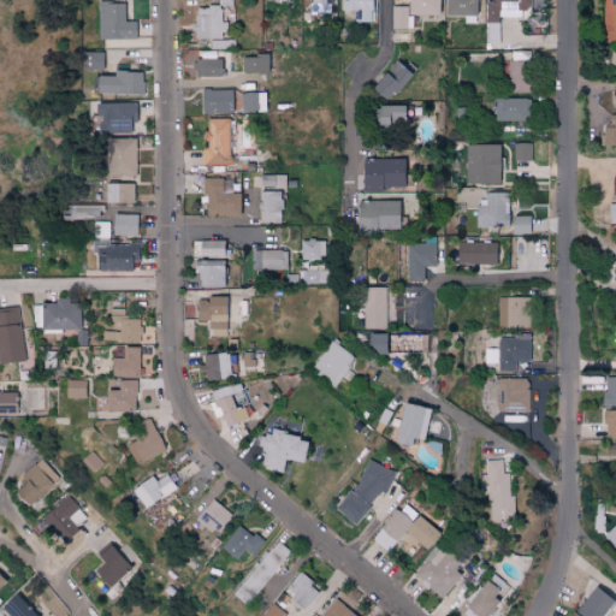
[(341,0),(342,10),(360,10),(360,22),(374,22),(374,0),(341,0)]
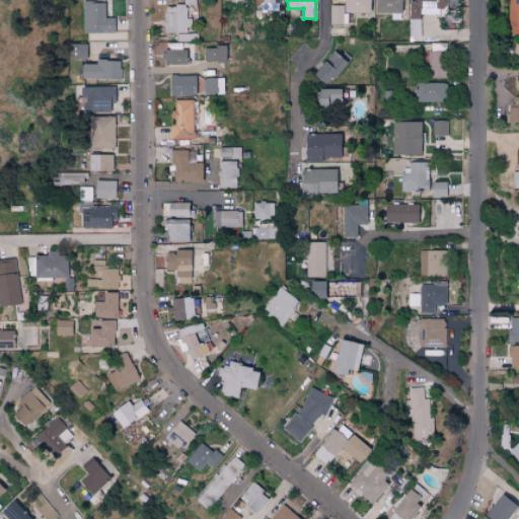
[(369,0),(335,0),(344,0),(344,12),(370,12),(369,0)]
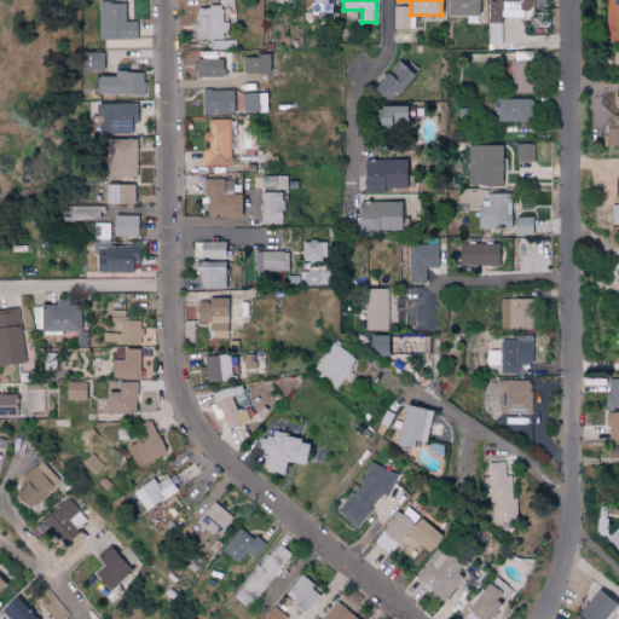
[(476,0),(447,0),(447,15),(478,16),(476,0)]
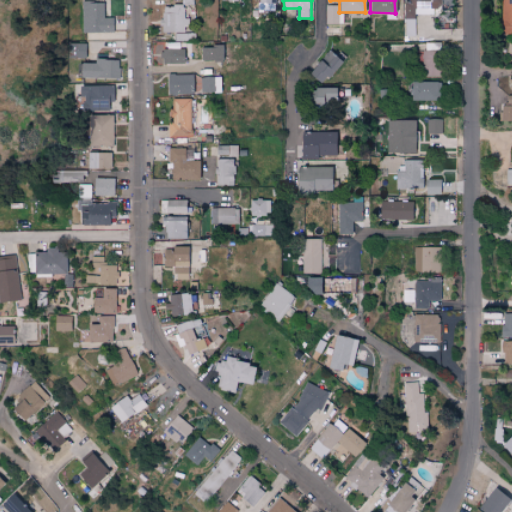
[(439,0),(407,0),(408,2),(403,2),(403,18),(414,18),(414,12),(432,12),(432,7),(440,7),(439,0)]
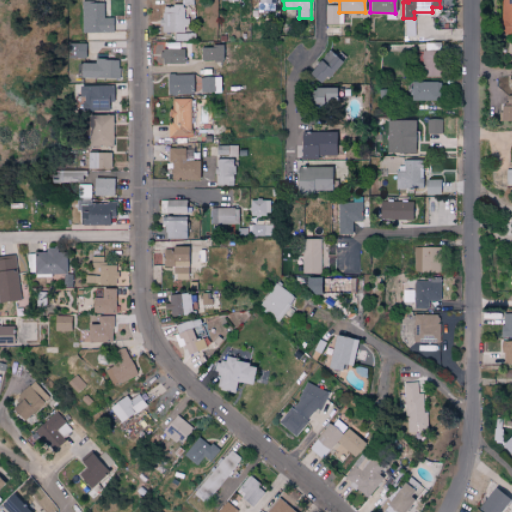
[(511,33),(511,0),(499,0),(500,33),(511,33)]
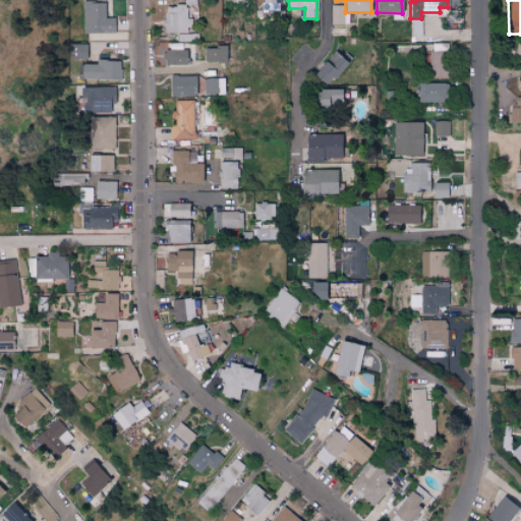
[(105,1),(82,1),(82,33),(114,33),(114,18),(105,18),(105,1)]
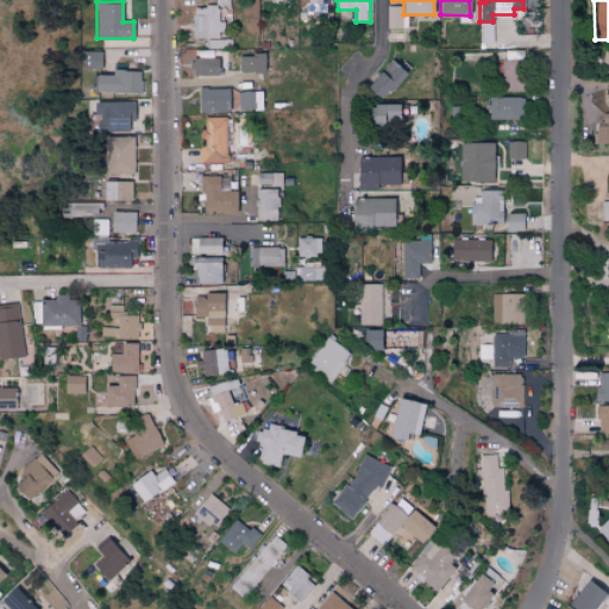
[(402,5),(387,6),(388,27),(407,27),(407,16),(403,16),(402,5)]
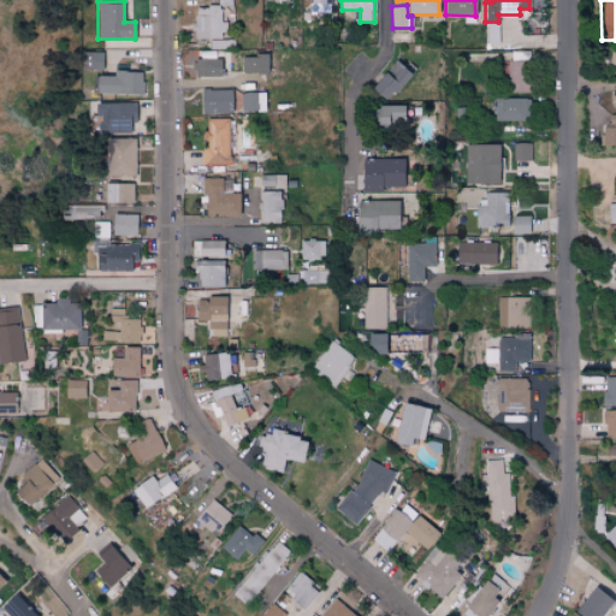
[(194,39),(221,39),(221,25),(220,25),(220,6),(194,6),(194,39)]
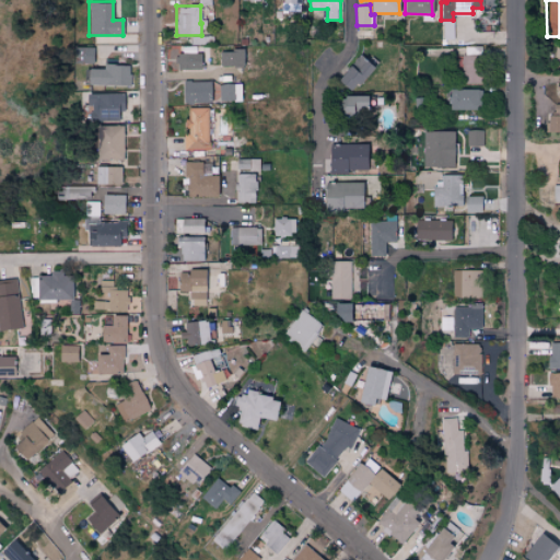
[(190,36),(190,45),(213,44),(213,35),(190,36)]
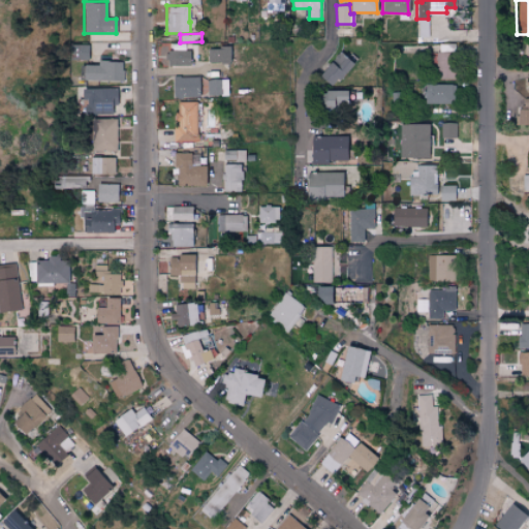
[(70,58),(87,59),(88,45),(70,44),(70,58)]
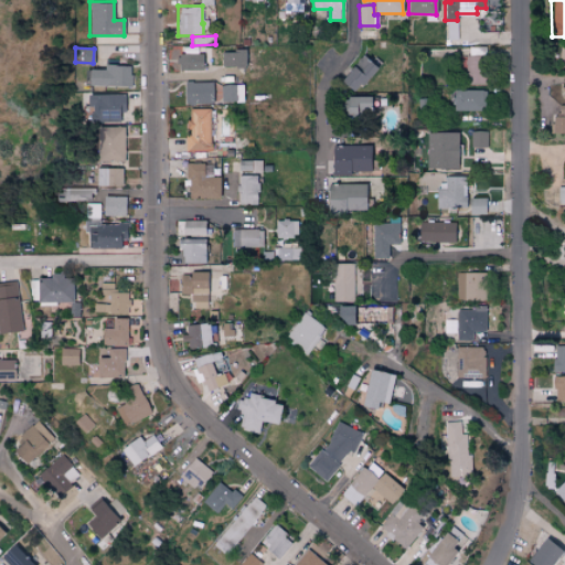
[(245,50),(221,51),(221,66),(245,65),(245,50)]
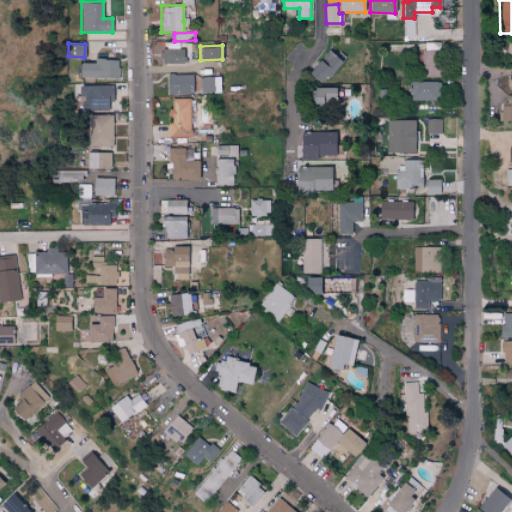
[(183,48),(161,48),(161,63),(183,63),(183,48)]
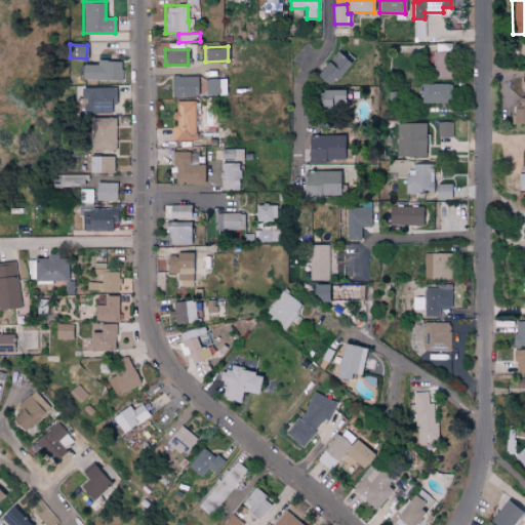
[(331,85),(347,59),(332,51),(317,77),(331,85)]
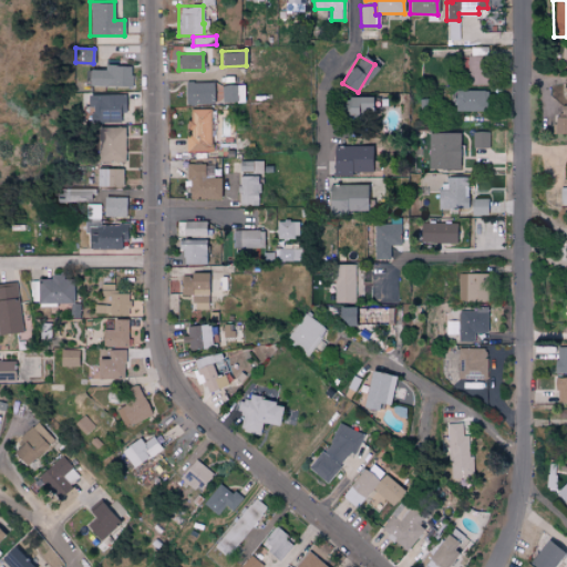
[(104,70),(89,69),(88,85),(132,86),(133,65),(104,64),(104,70)]
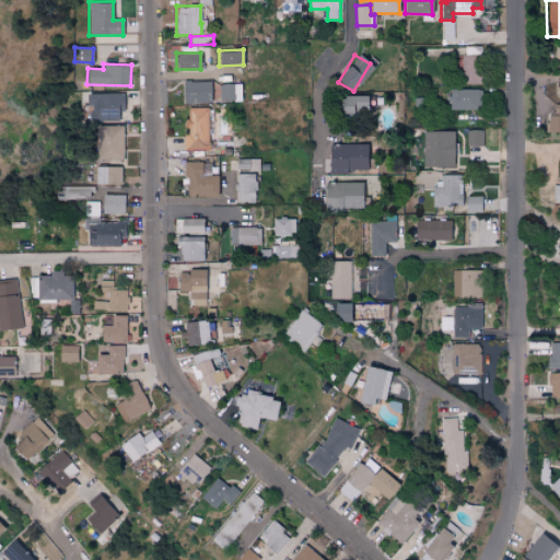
[(210,103),(210,80),(183,81),(183,103),(210,103)]
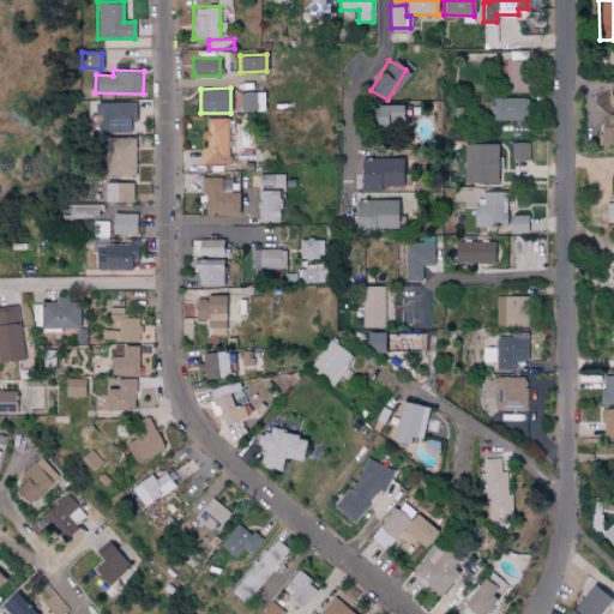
[(240,110),(265,109),(265,91),(240,92),(240,110)]
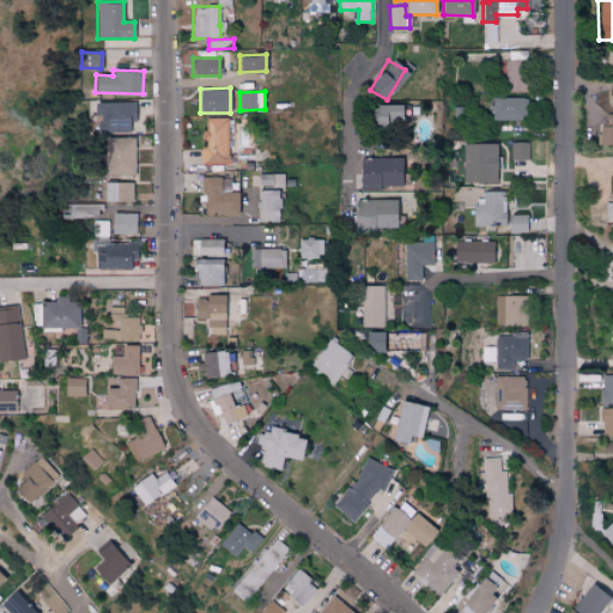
[(492,120),(526,120),(527,98),(492,97),(492,120)]
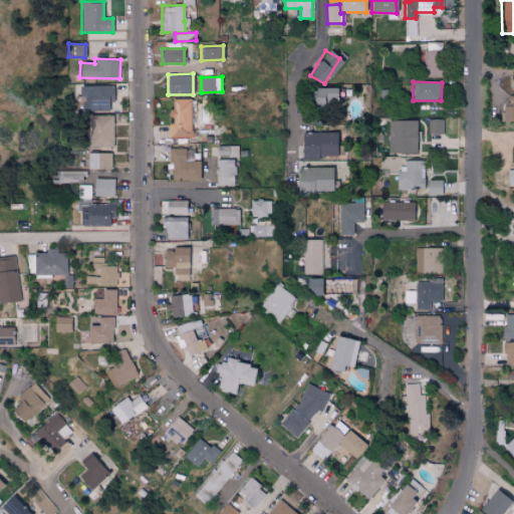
[(113,84),(78,85),(78,96),(83,96),(83,110),(109,109),(109,101),(113,101),(113,84)]
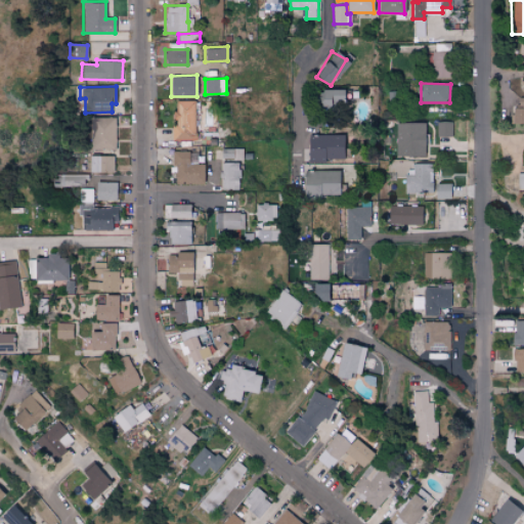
[(172,140),(194,139),(194,100),(175,100),(175,126),(171,126),(172,140)]
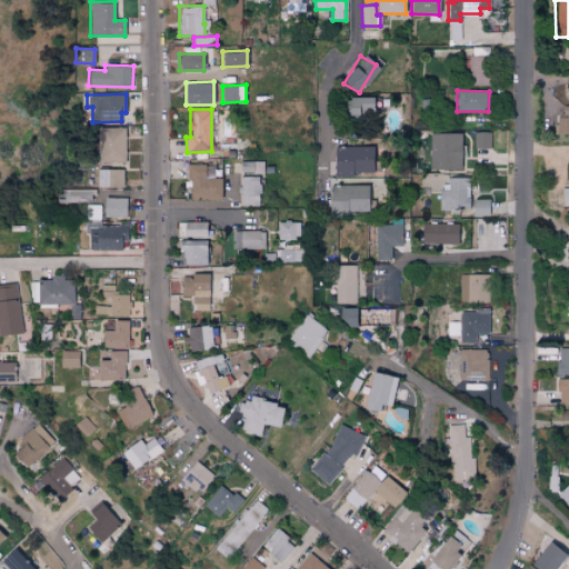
[(125,127),(99,128),(99,161),(126,161),(125,127)]
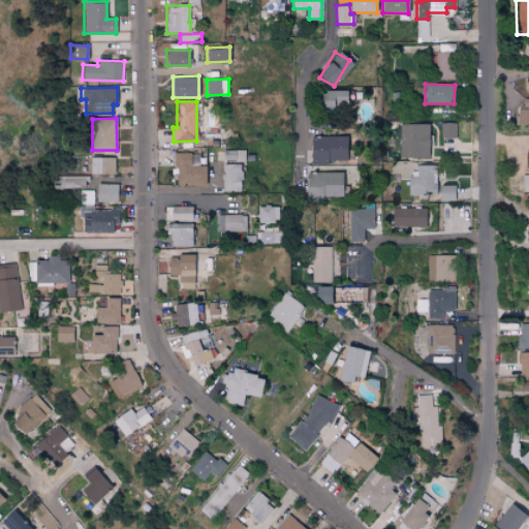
[(440,137),(456,138),(457,123),(440,122),(440,137)]
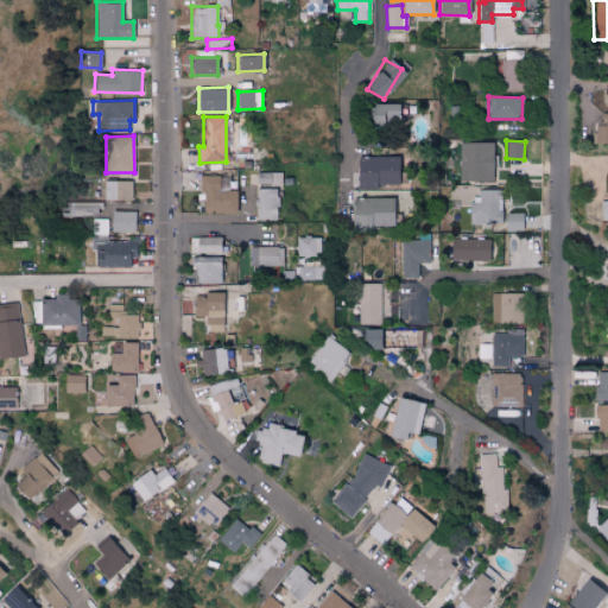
[(460,181),(492,181),(491,141),(460,143),(460,181)]
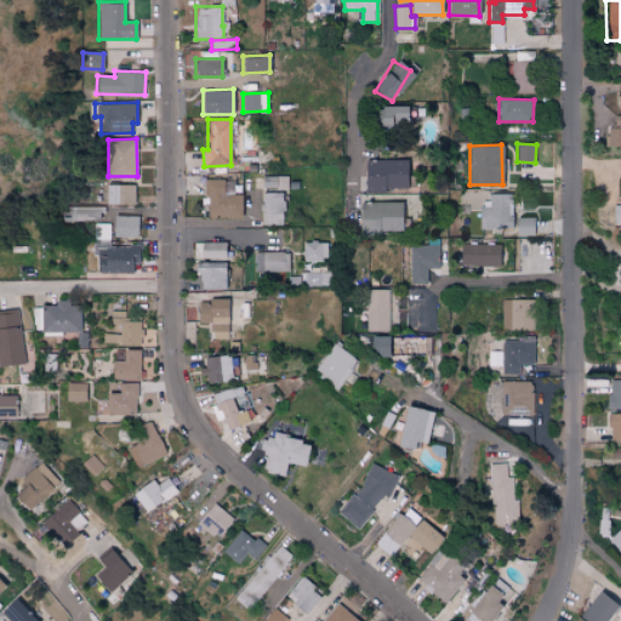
[(406,189),(405,159),(364,160),(365,191),(406,189)]
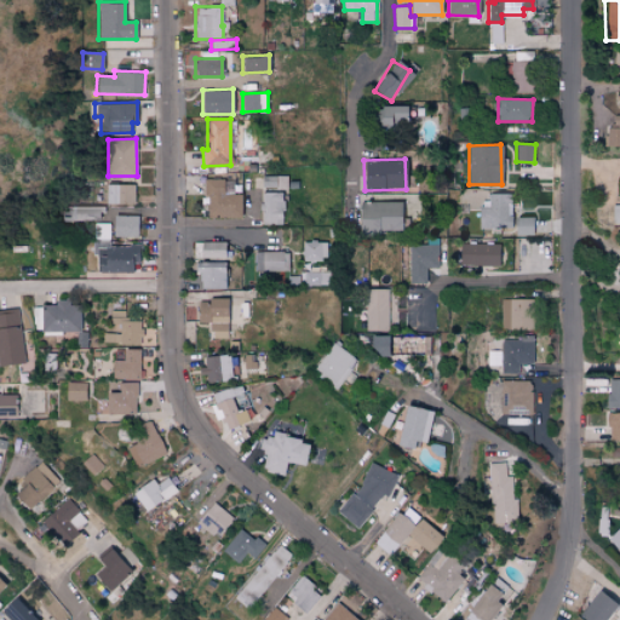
[(241,218),(242,194),(233,194),(234,179),(205,179),(205,199),(207,199),(207,217),(241,218)]
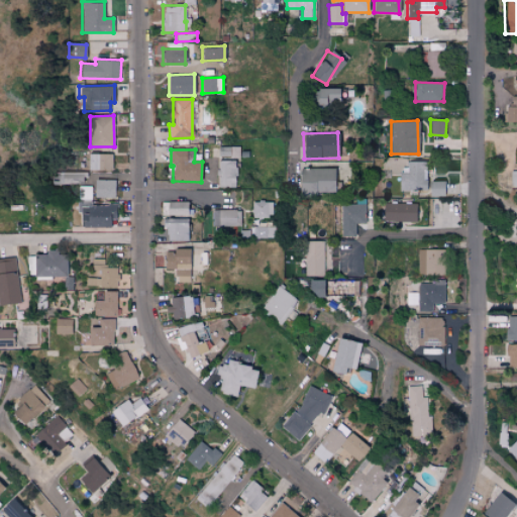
[(112,171),(112,153),(89,152),(88,170),(112,171)]
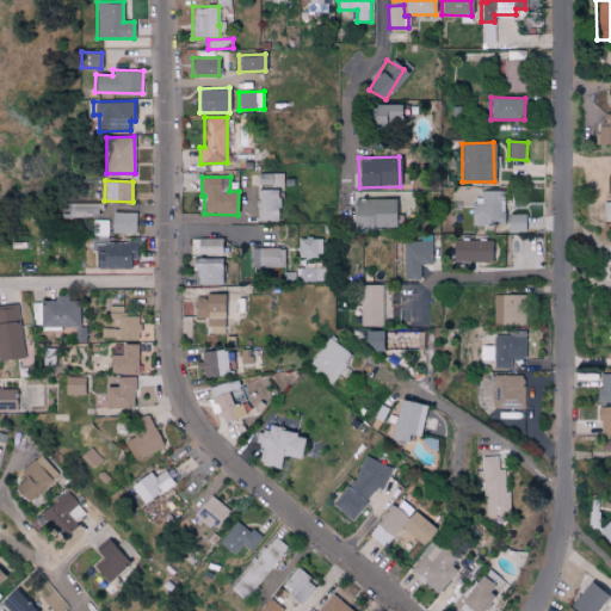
[(278,190),(257,190),(258,221),(279,221),(278,190)]
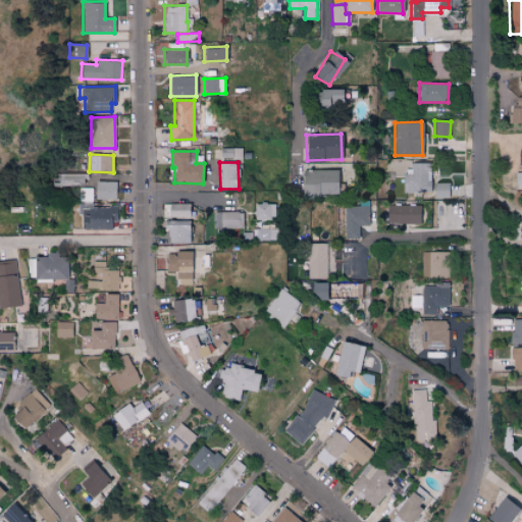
[(429,192),(430,163),(410,162),(410,173),(403,173),(402,192),(429,192)]
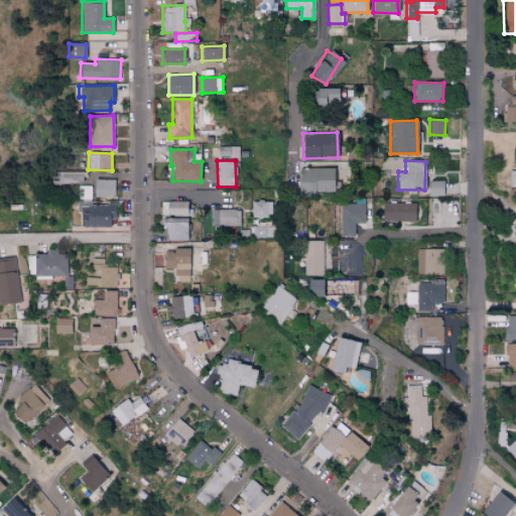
[(333,167),(298,168),(298,191),(334,190),(333,167)]
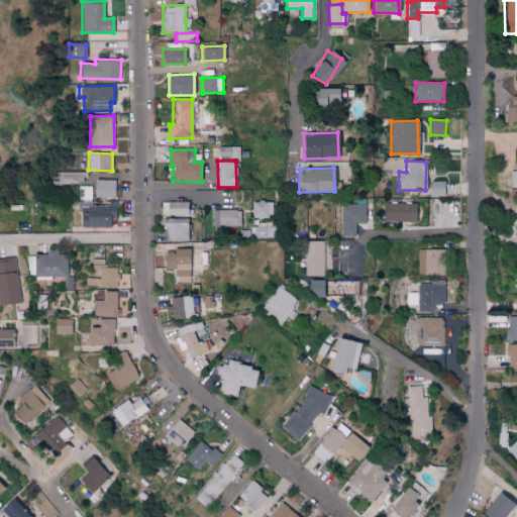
[(115,179),(94,179),(94,197),(114,197),(115,179)]
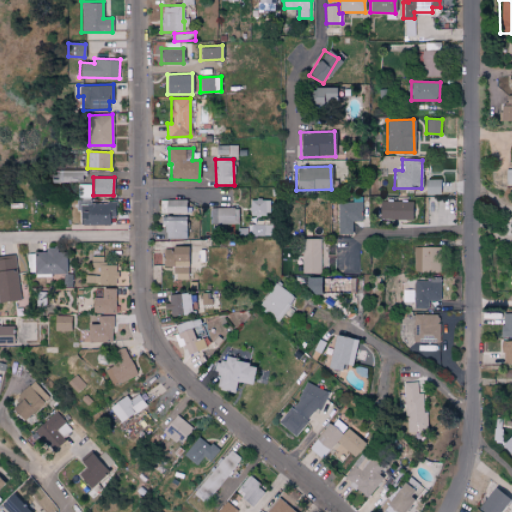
[(440,179),(426,179),(425,194),(440,194),(440,179)]
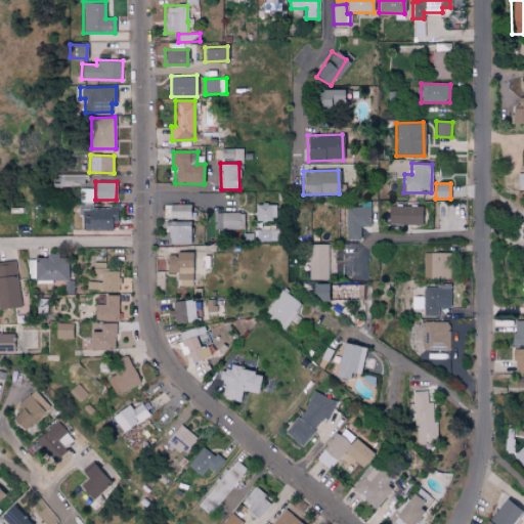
[(362,207),(346,207),(346,238),(360,238),(360,227),(370,226),(369,202),(361,202),(362,207)]
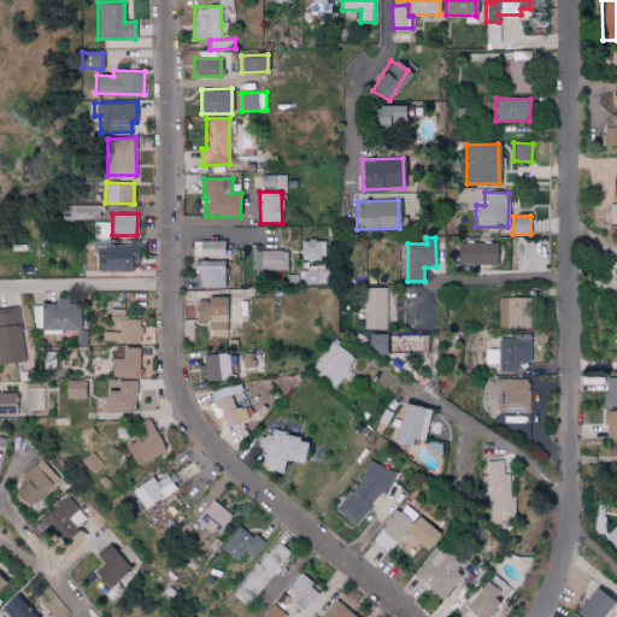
[(224,240),(199,241),(199,257),(224,257),(224,240)]
